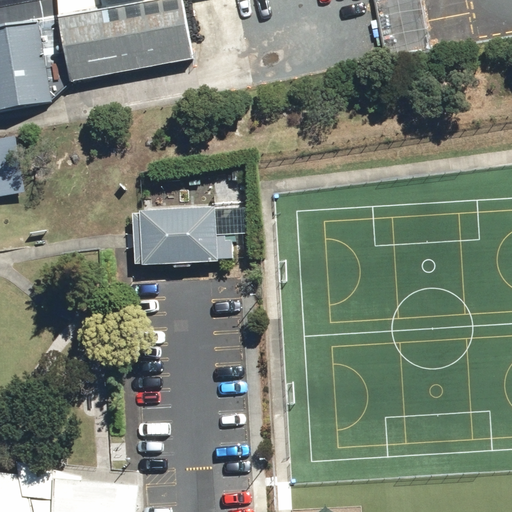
[(59,0),(60,21),(168,0),(59,0)]
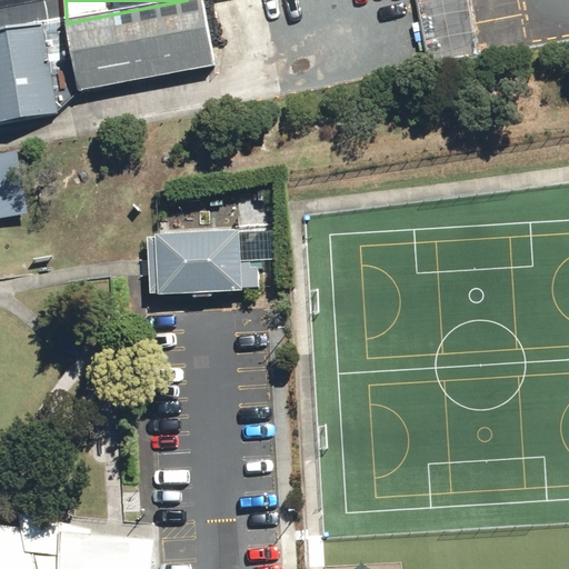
[(0,119),(56,107),(32,3),(0,10),(0,119)]
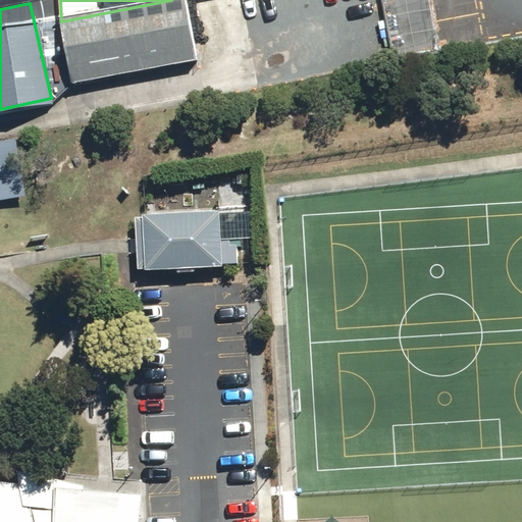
[(193,57),(183,4),(63,27),(72,80),(193,57)]
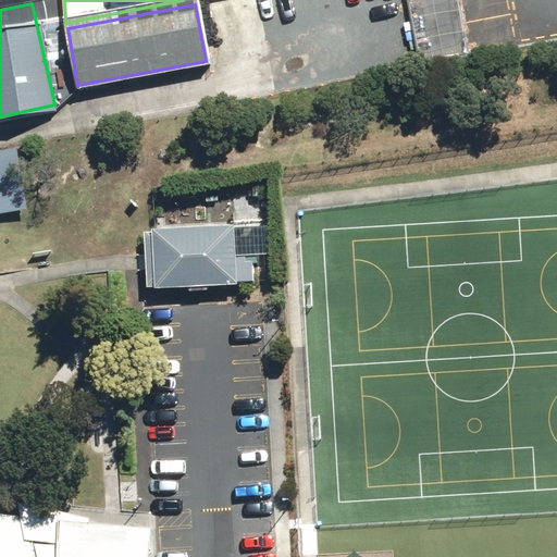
[(19,149),(0,151),(0,212),(27,209),(19,149)]
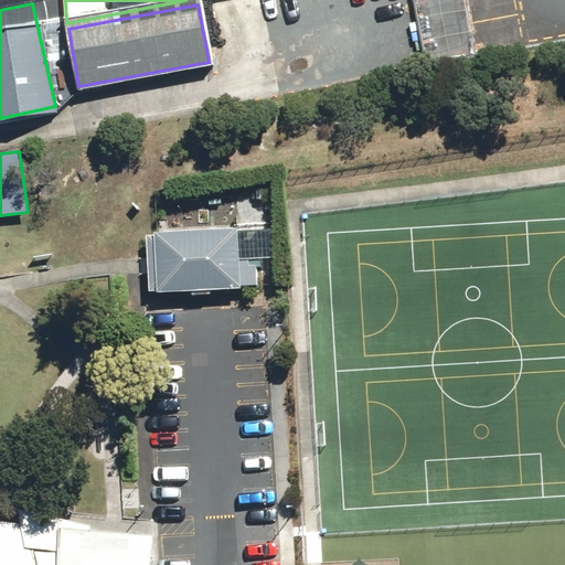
[(157,232),(153,232),(153,235),(155,266),(156,291),(156,292),(241,289),(241,286),(257,285),(256,265),(248,265),(248,260),(238,260),(238,259),(237,231),(237,227),(157,232)]
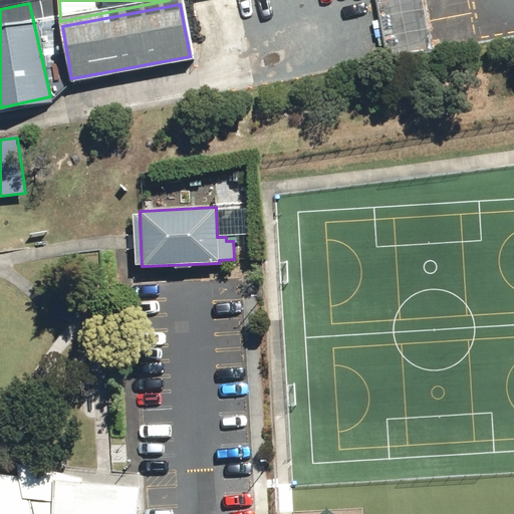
[(216,210),(217,236),(247,235),(246,209),(216,210)]
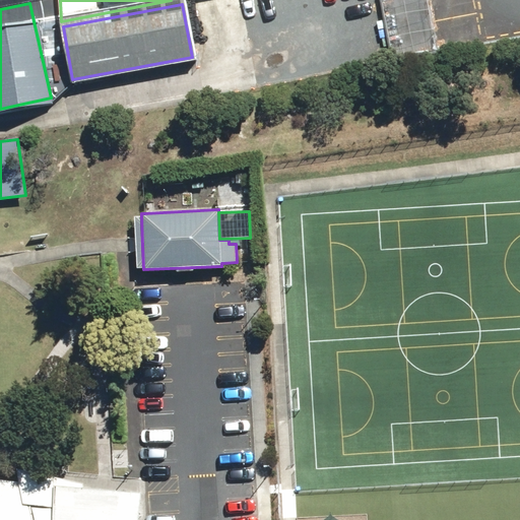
[(142,245),(141,216),(134,216),(136,268),(143,268),(142,245)]
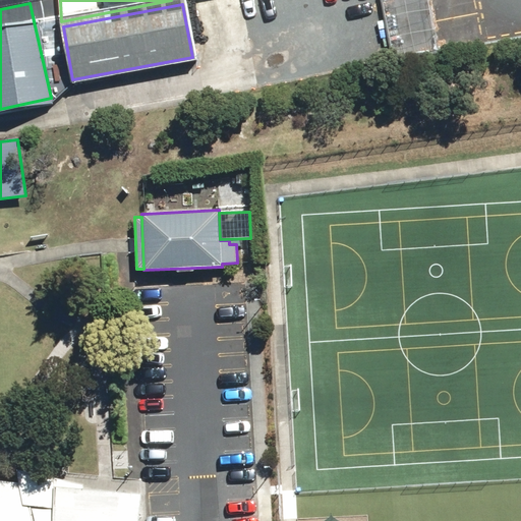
[(139,520),(143,498),(0,486),(0,520),(139,520)]
